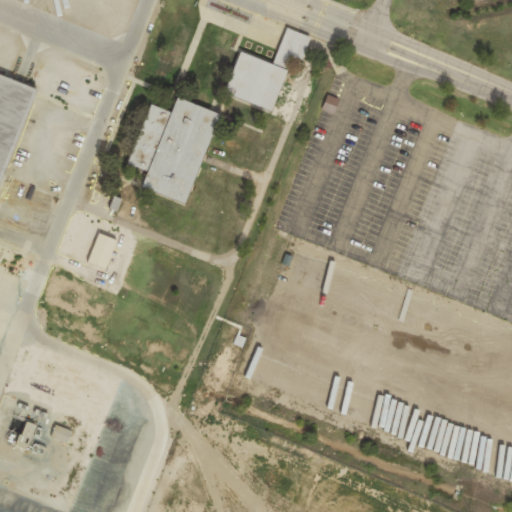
[(310,35),(286,27),(274,63),(239,51),(225,94),(273,110),(291,57),(302,61),(310,35)]
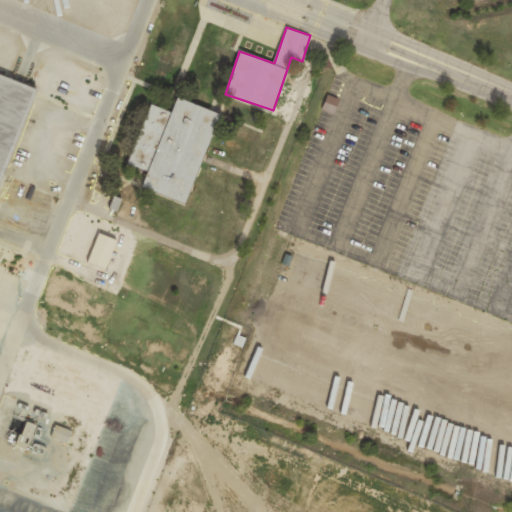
[(0,79),(35,94),(0,179),(0,79)]
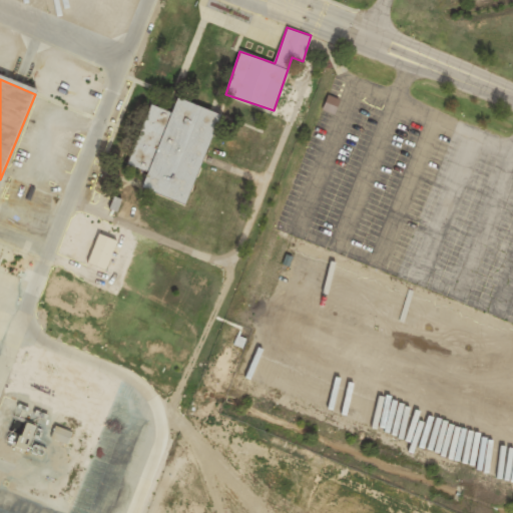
[(323,108),(335,113),(341,99),(329,94),(323,108)]
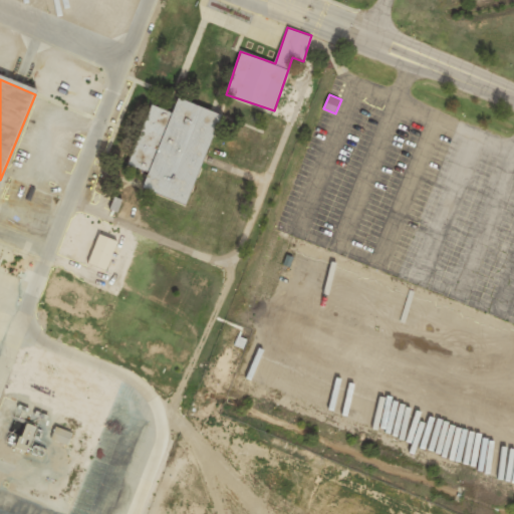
[(130,165),(149,172),(143,189),(189,205),(220,112),(178,97),(173,111),(151,103),(130,165)]
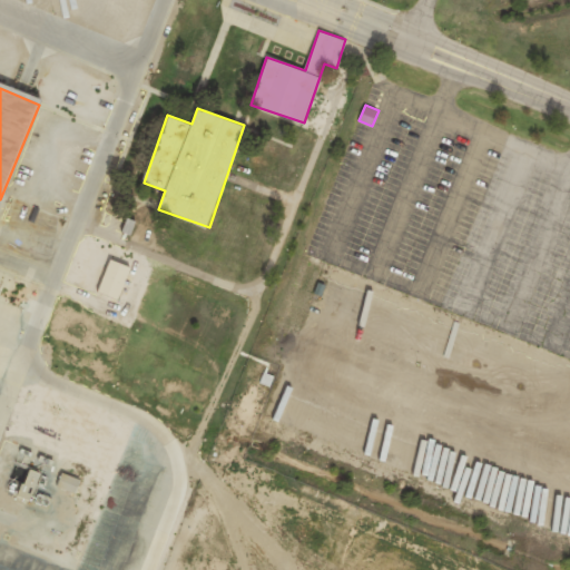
[(98,292),(118,298),(130,266),(110,259),(98,292)]
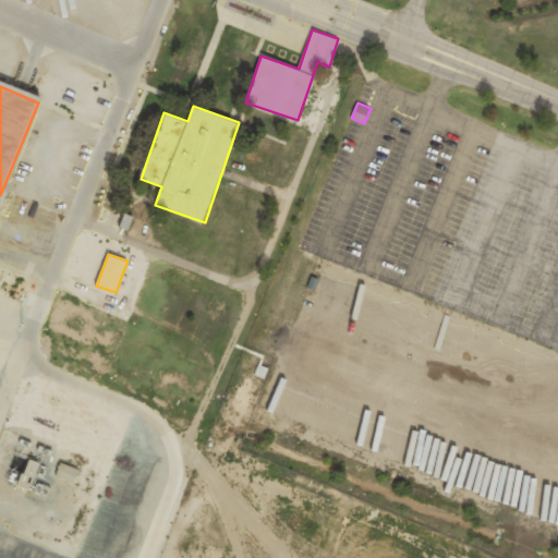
[(79,470),(61,462),(56,475),(73,483),(79,470)]
